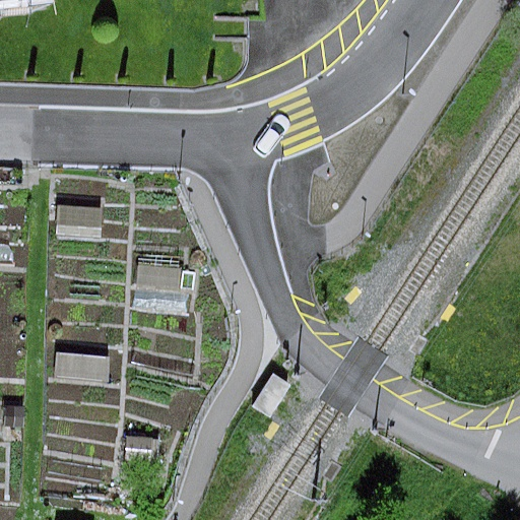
[(103,209),(58,207),(57,229),(102,231),(103,209)]
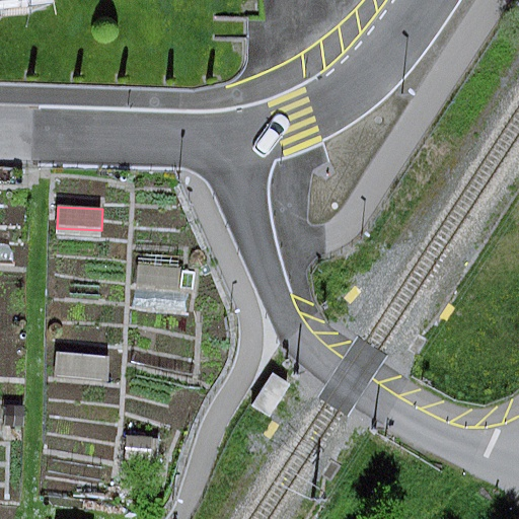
[(9,255),(0,254),(0,268),(8,269),(9,255)]
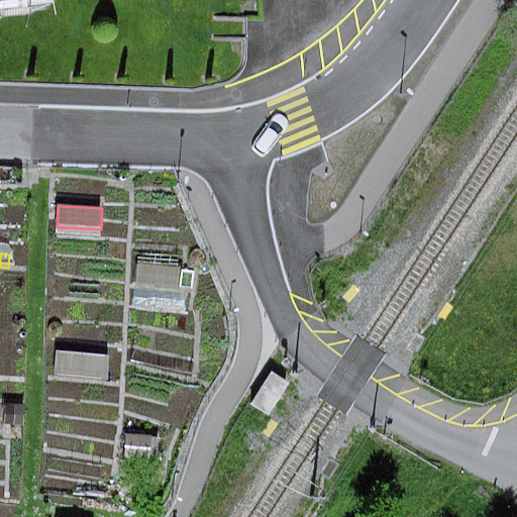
[(182,269),(138,264),(135,285),(180,290),(182,269)]
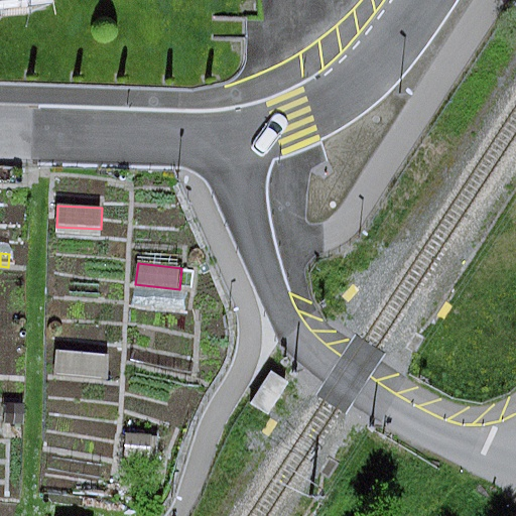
[(109,380),(110,355),(56,351),(54,377),(109,380)]
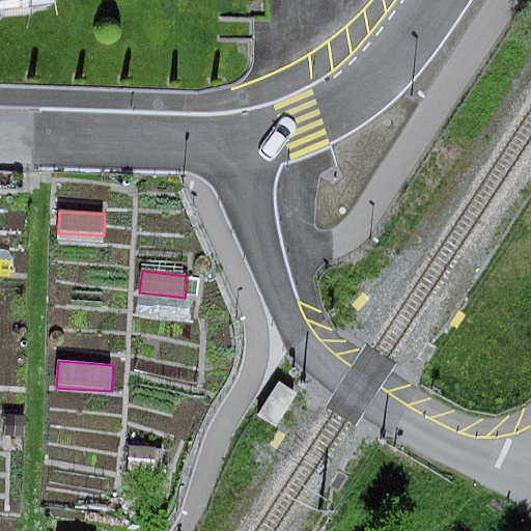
[(300,395),(280,383),(258,417),(277,429),(300,395)]
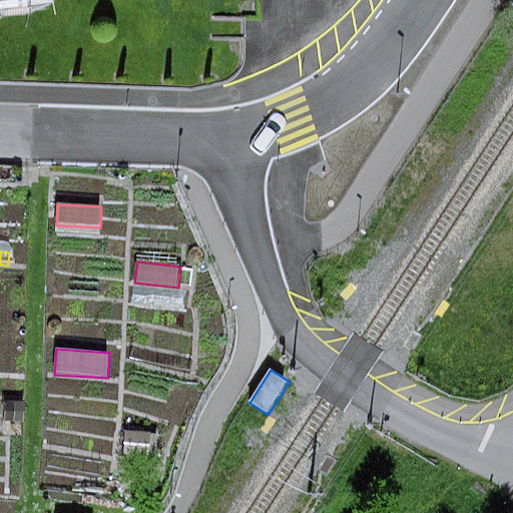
[(149,434),(125,433),(124,456),(140,457),(148,457),(149,434)]
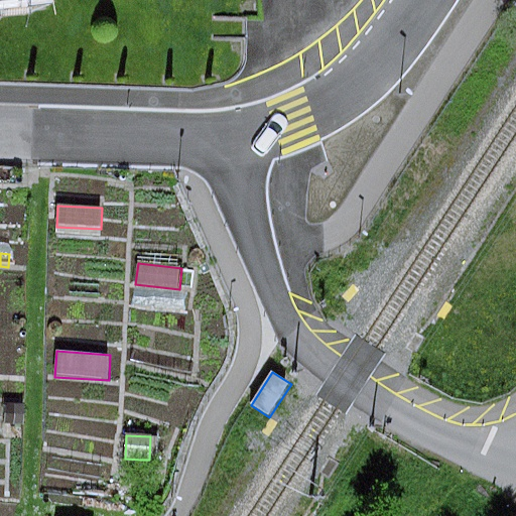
[(23,502),(0,501),(0,515),(23,515),(23,502)]
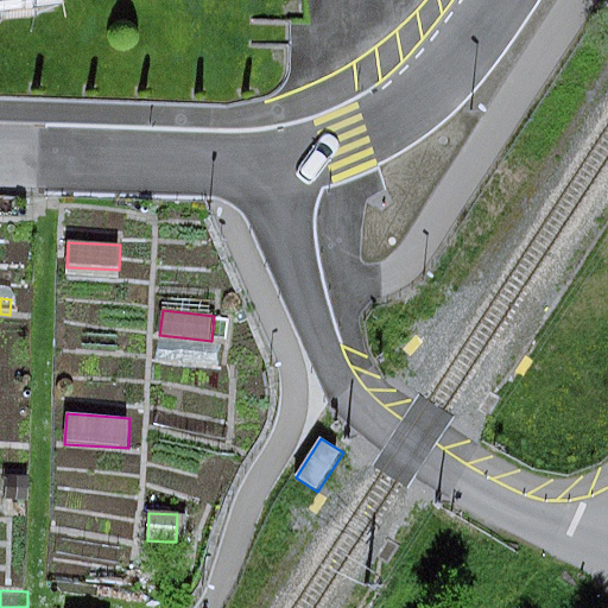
All buildings are outlined.
